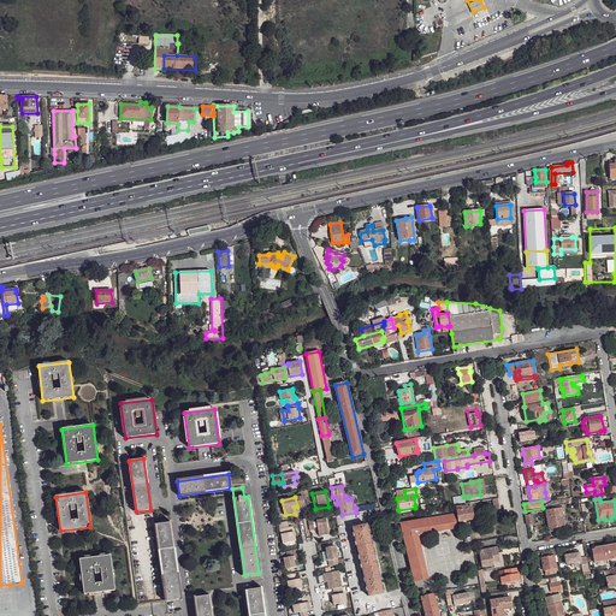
[(462,507),(456,507),(458,522),(473,520),(471,503),(467,504),(467,507),(462,507)]
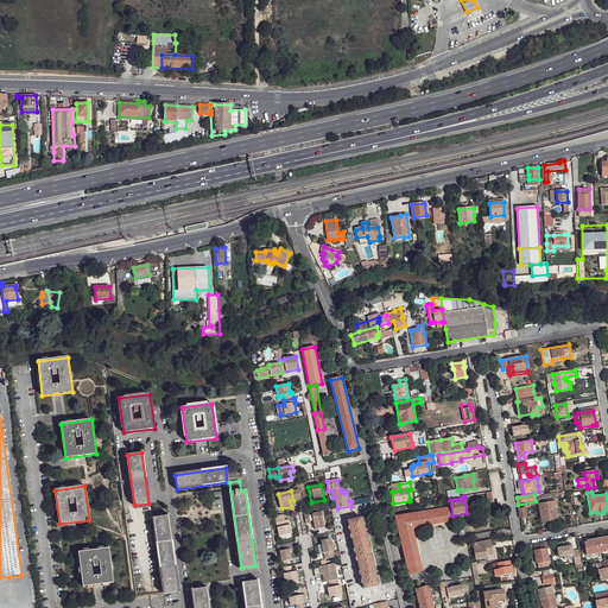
[(555,501),(539,505),(542,521),(556,519),(553,506),(556,506),(555,501)]
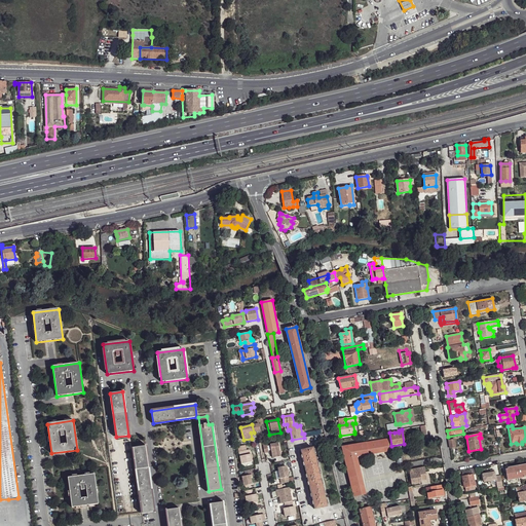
[(387,440),(342,447),(353,497),(365,494),(357,457),(390,451),(387,440)]
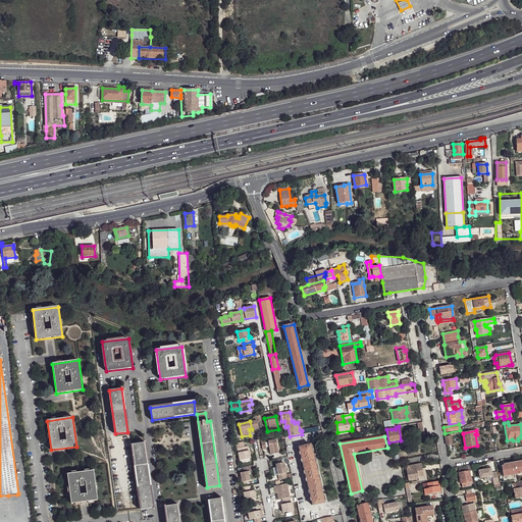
[(276,439),(261,442),(263,450),(270,449),(271,455),(279,453),(276,439)]
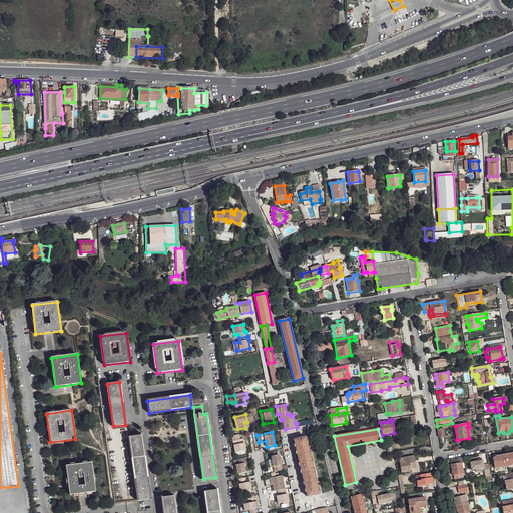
[(129,437),(138,501),(150,499),(141,435),(129,437)]
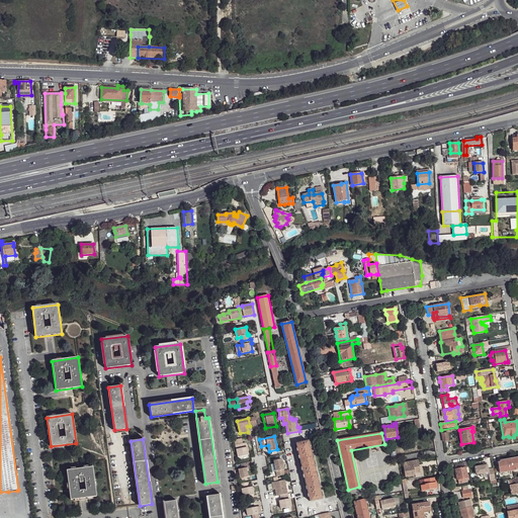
[(322,499),(308,441),(296,444),(310,502),(322,499)]
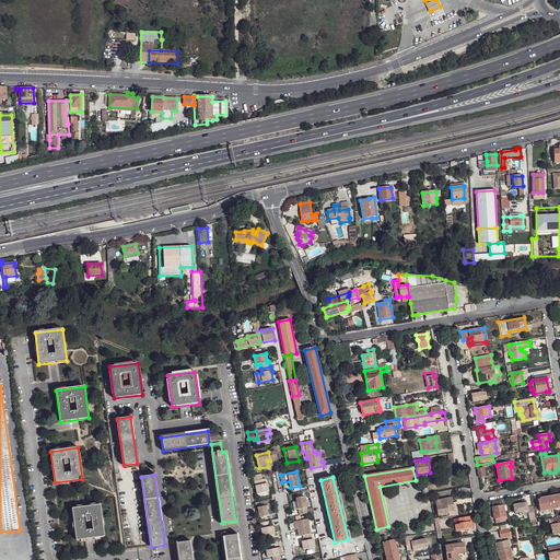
[(264,479),(254,482),(257,494),(269,492),(268,489),(267,483),(265,485),(264,479)]
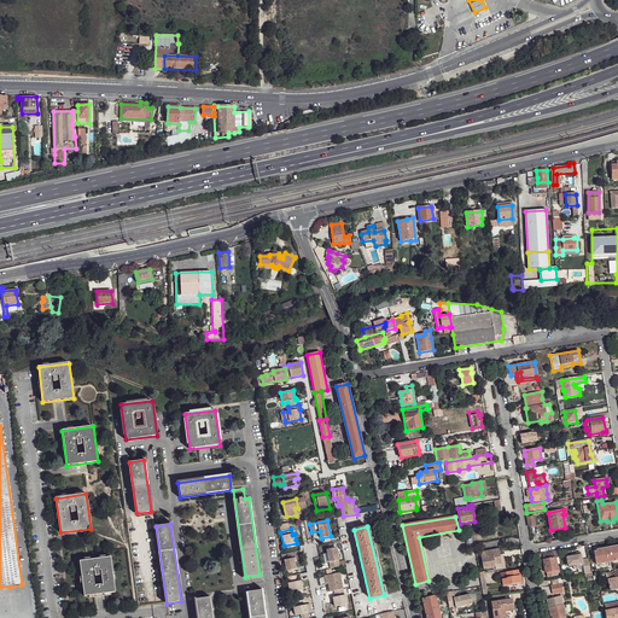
[(617,546),(596,549),(598,558),(594,558),(595,565),(617,560),(617,546)]
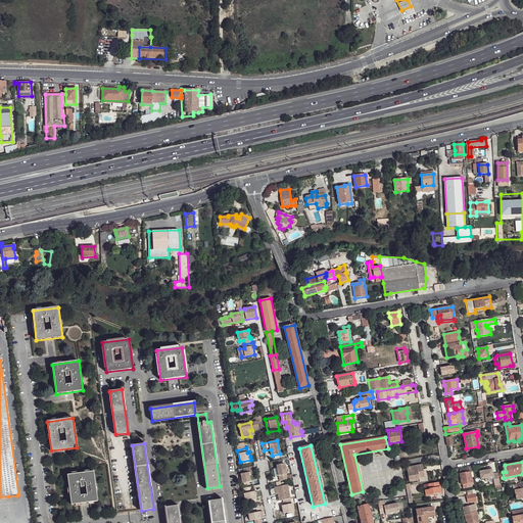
[(284,464),(277,466),(277,469),(279,476),(286,475),(287,474),(284,464)]
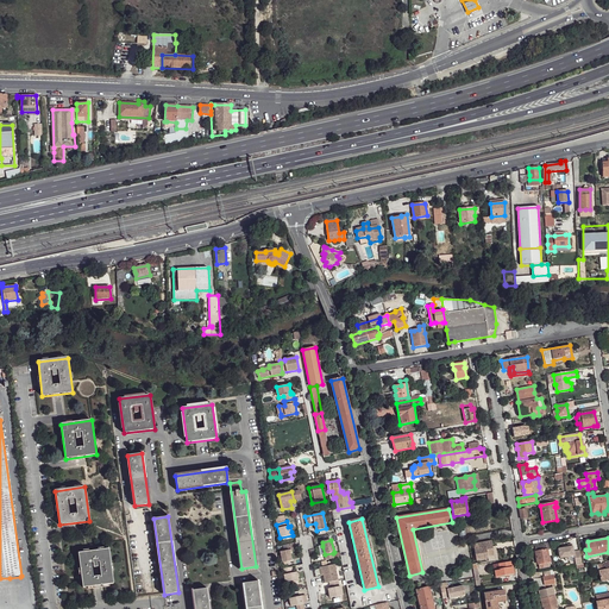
[(535,552),(539,571),(551,567),(547,551),(546,546),(535,547),(537,552),(535,552)]
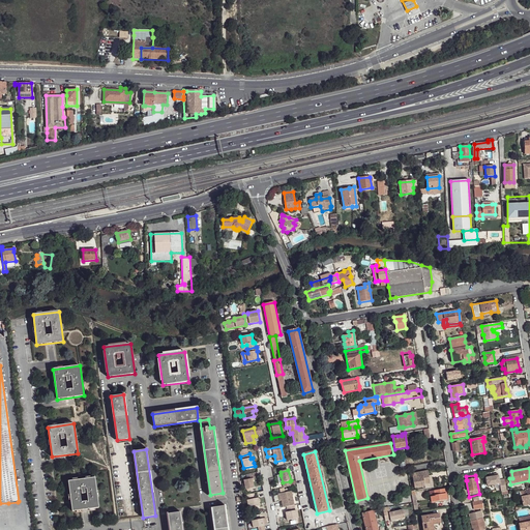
[(423,476),(413,478),(414,488),(424,487),(423,476)]
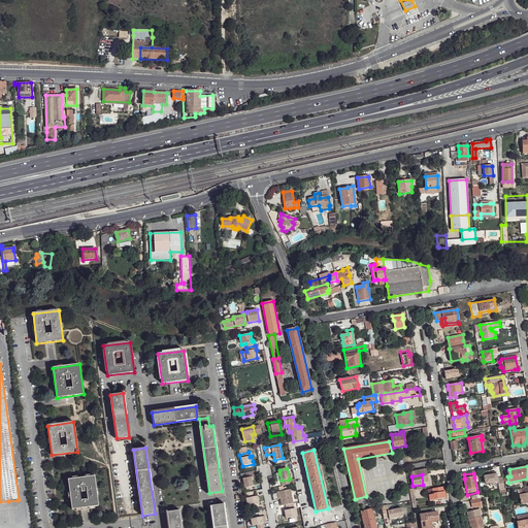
[(496,474),(484,476),(485,484),(497,482),(498,491),(499,491),(503,489),(503,487),(502,479),(497,479),(496,474)]
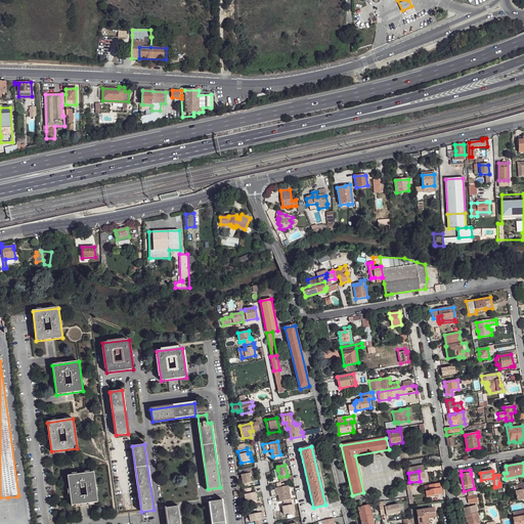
[(93,473),(68,476),(72,506),(97,503),(93,473)]
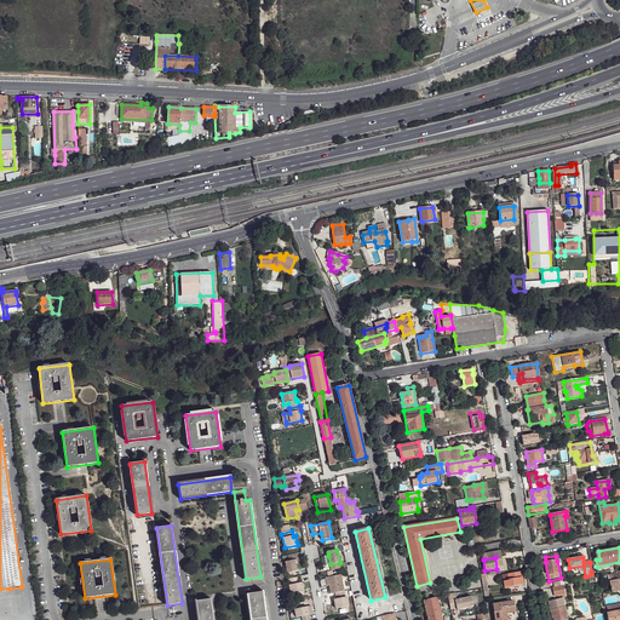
[(296,561),(286,563),(287,574),(298,572),(296,561)]
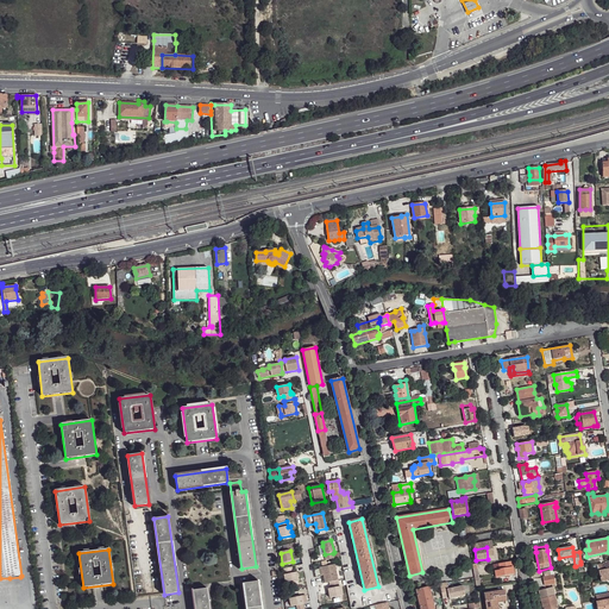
[(510,562),(498,564),(498,569),(500,576),(513,573),(510,562)]
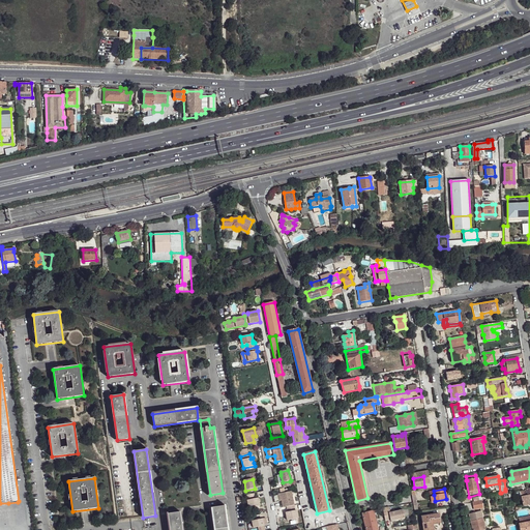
[(291,492),(280,494),(282,501),(283,507),(295,505),(291,492)]
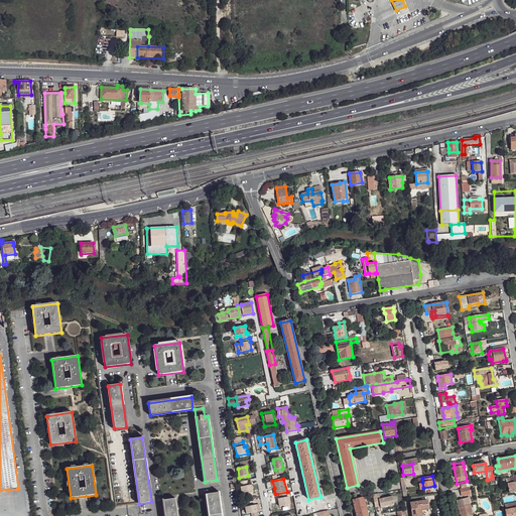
[(248,481),(241,482),(243,493),(253,491),(252,484),(249,485),(248,481)]
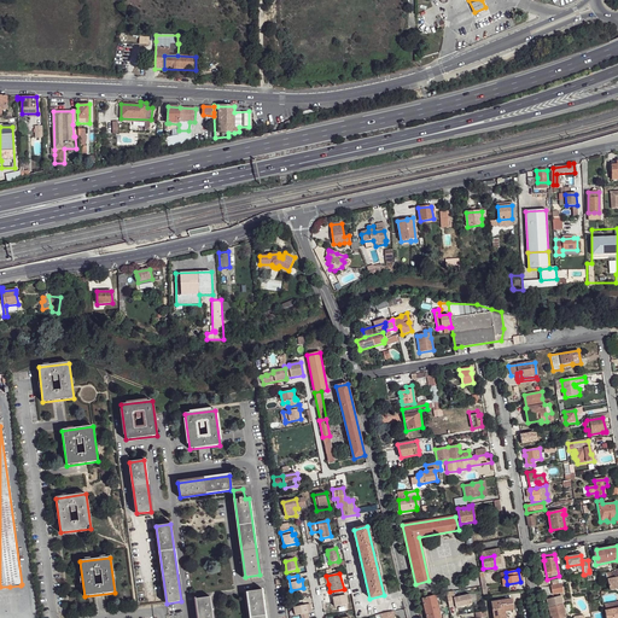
[(612,578),(607,579),(610,589),(617,588),(616,578),(612,579),(612,578)]
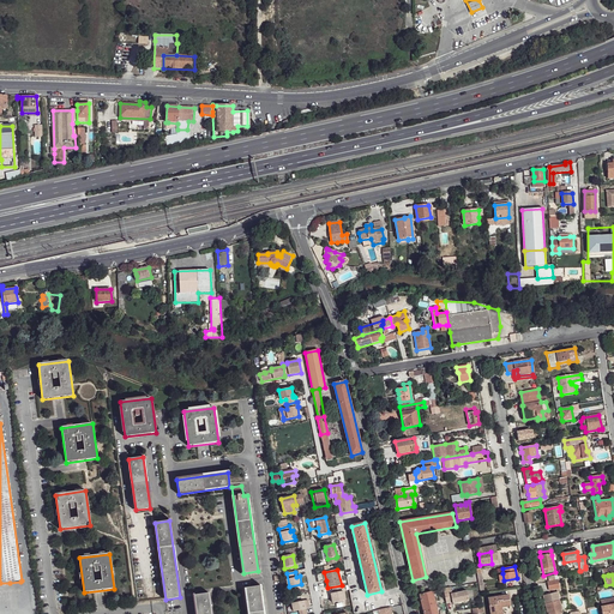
[(559,581),(548,583),(549,590),(560,589),(559,581)]
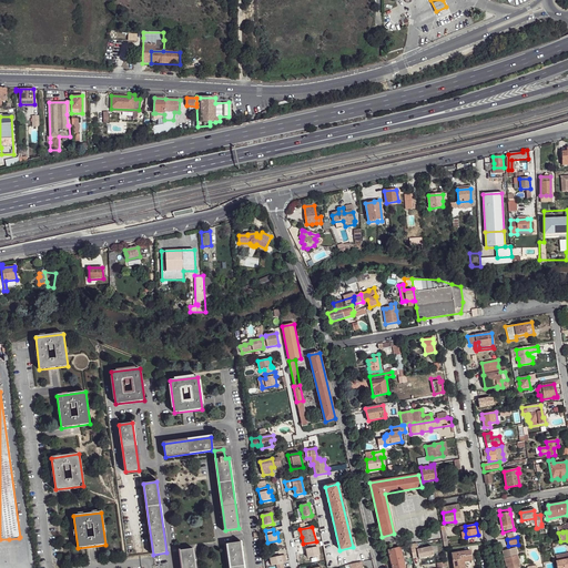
[(227,545),(230,567),(243,567),(240,543),(227,545)]
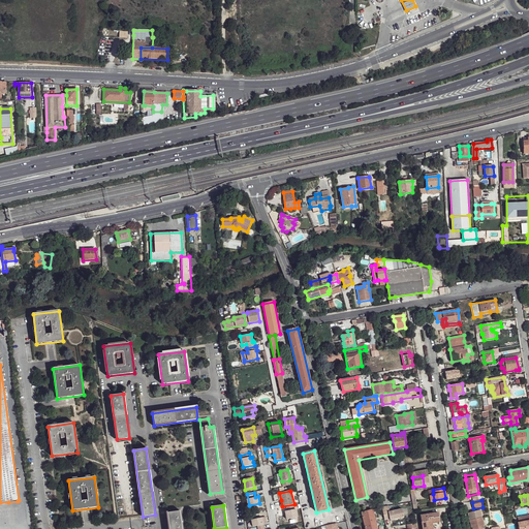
[(386,506),(380,507),(381,507),(381,511),(384,519),(389,518),(390,520),(403,517),(402,508),(387,512),(386,506)]
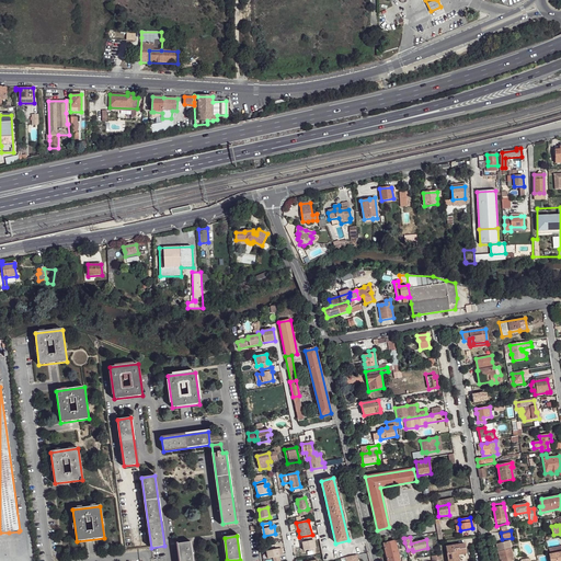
[(313,540),(302,542),(304,550),(316,548),(313,540)]
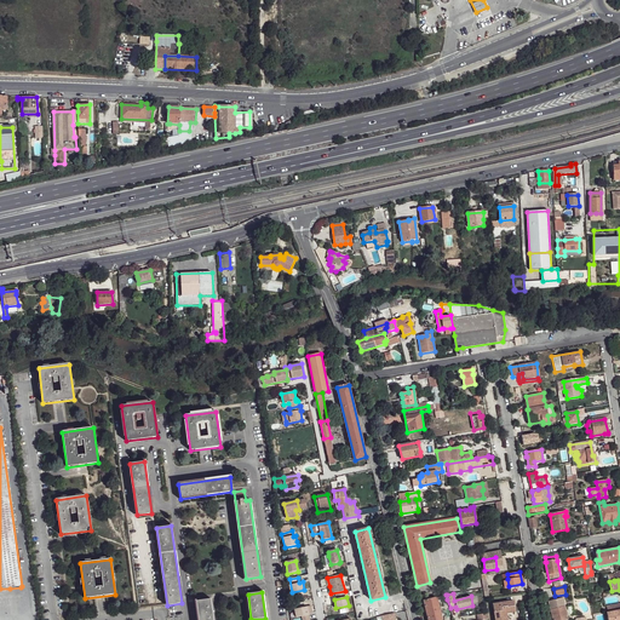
[(436,598),(424,601),(428,619),(440,619),(442,619),(436,598)]
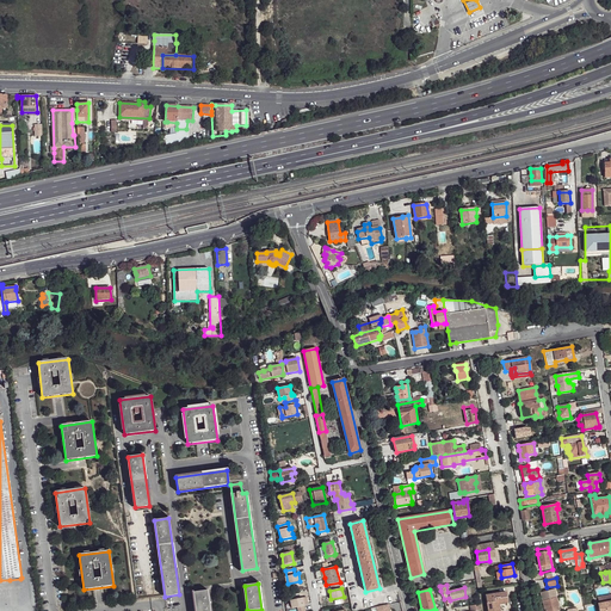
[(193,592),(196,610),(210,610),(208,591),(193,592)]
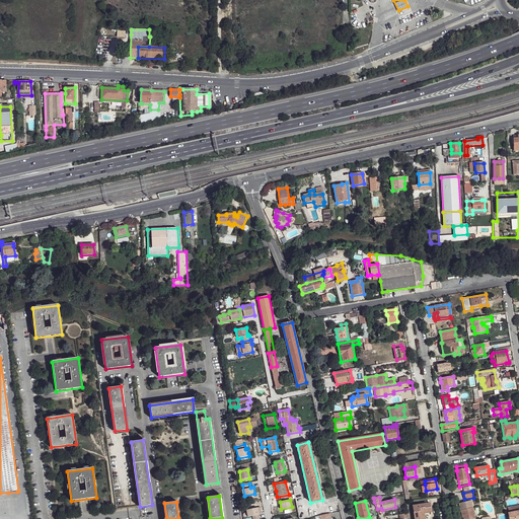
[(470,502),(459,504),(462,518),(473,518),(474,518),(470,502)]
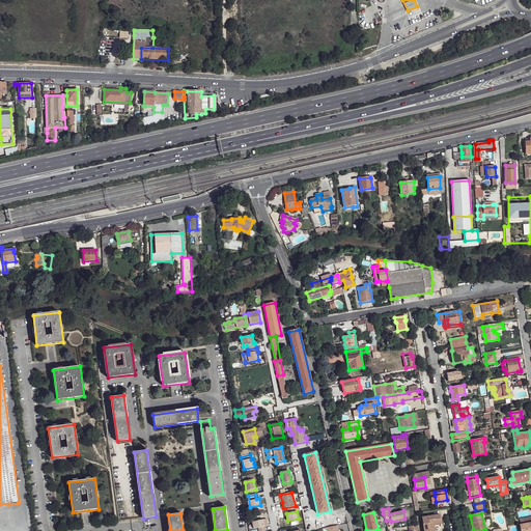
[(440,514),(422,518),(424,530),(435,530),(434,525),(442,524),(440,514)]
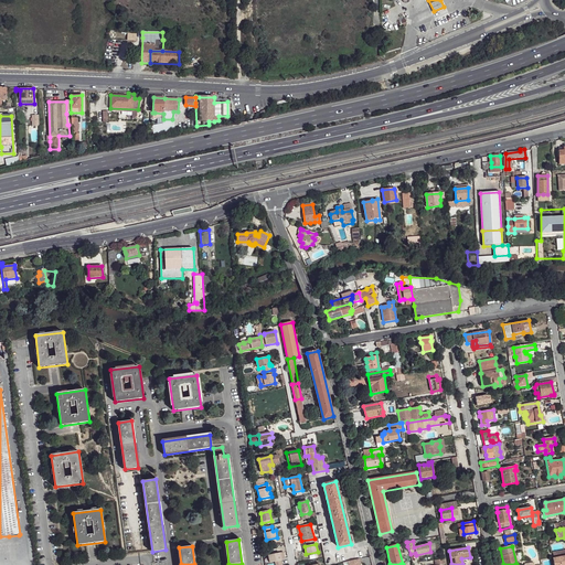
[(564,564),(564,548),(553,552),(554,558),(553,558),(554,564),(564,564)]
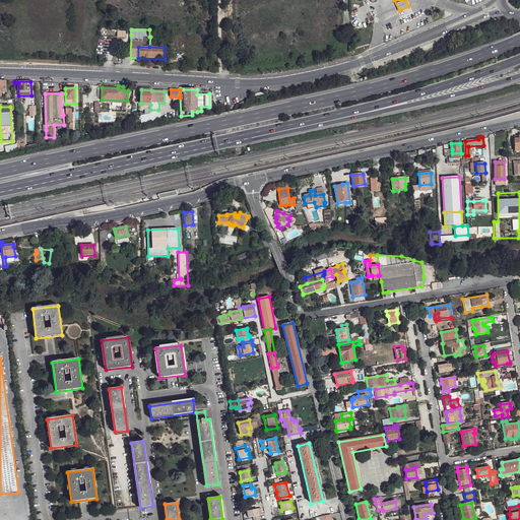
[(258,509),(247,511),(249,518),(260,516),(258,509)]
